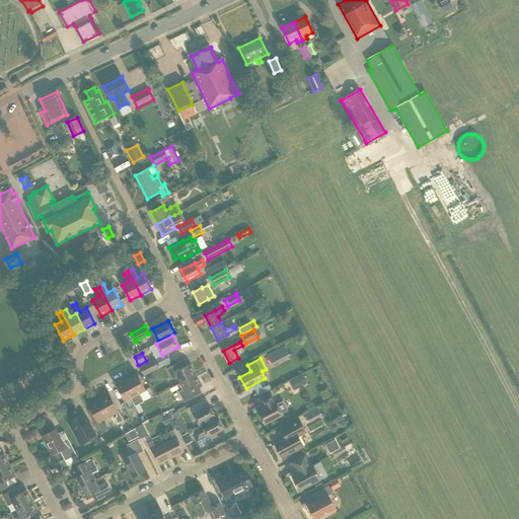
[(176,376),(180,383),(196,374),(191,363),(188,365),(186,359),(167,368),(172,379),(176,376)]
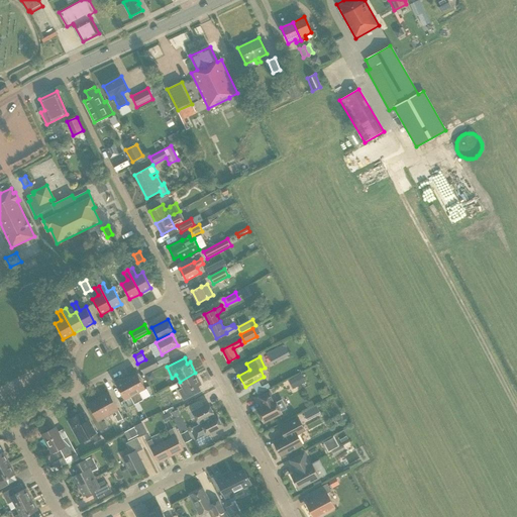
[(143,374),(159,367),(154,358),(139,366),(143,374)]
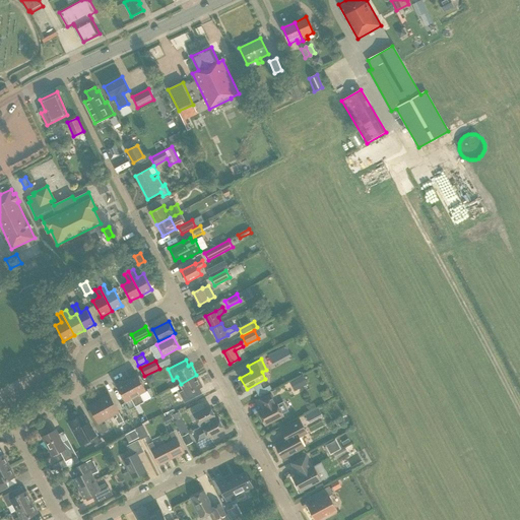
[(127,381),(140,404),(144,402),(140,394),(146,391),(137,375),(127,381)]
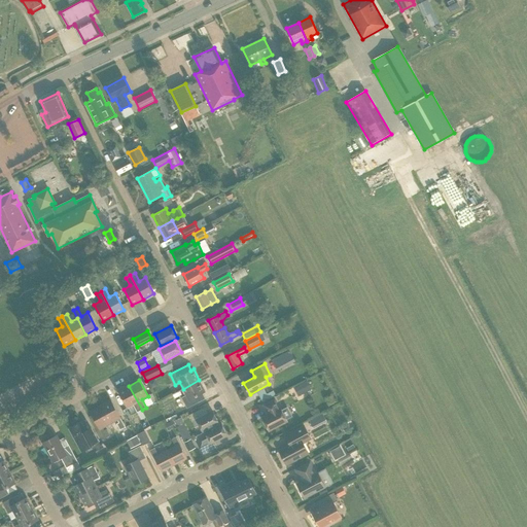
[(199,380),(183,389),(186,395),(181,397),(187,408),(206,398),(203,393),(205,391),(199,380)]
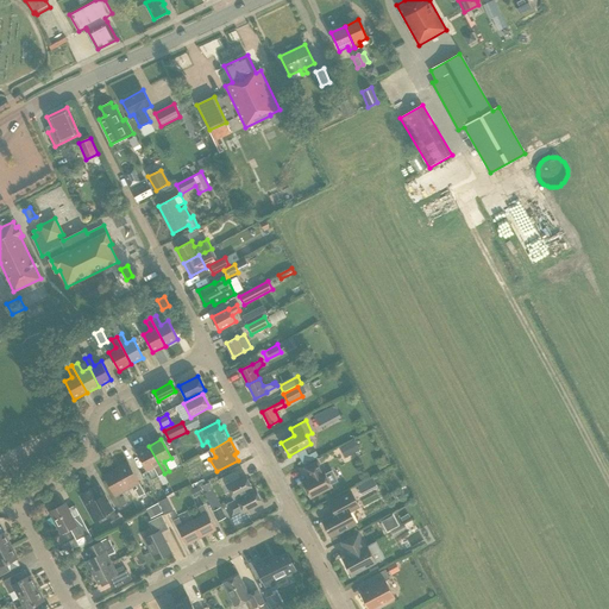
[(164,473),(149,446),(137,452),(146,471),(154,468),(158,476),(164,473)]
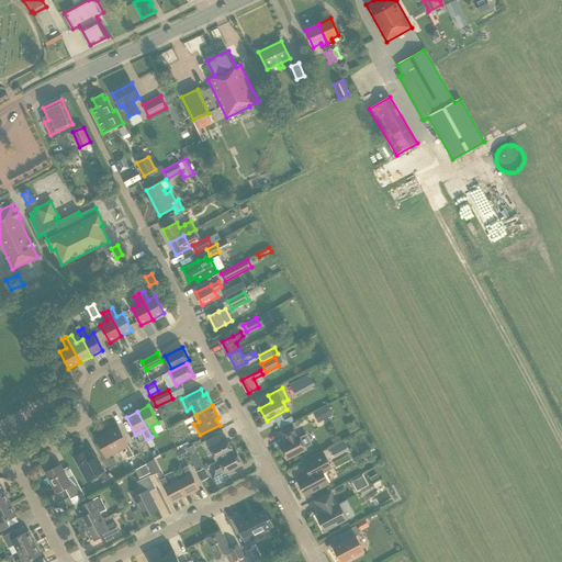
[(107,433),(117,452),(125,448),(126,450),(124,451),(128,458),(134,456),(130,447),(119,426),(107,433)]
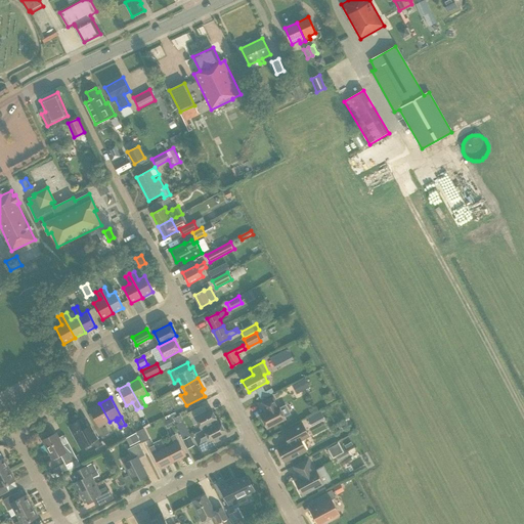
[(267,412),(260,416),(267,429),(286,419),(285,417),(291,415),(287,406),(281,409),(279,405),(278,406),(273,397),(262,403),(267,412)]
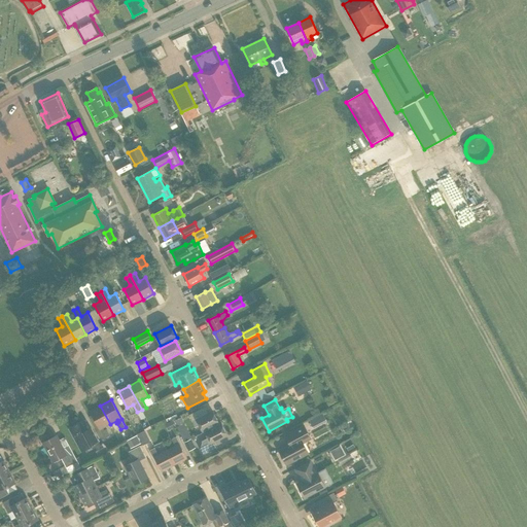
[(110,424),(100,406),(90,411),(100,429),(104,438),(110,435),(106,429),(104,430),(103,428),(110,424)]
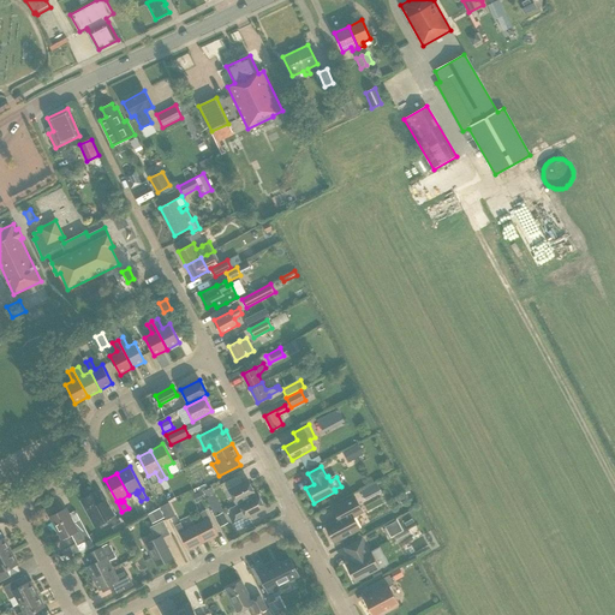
[(237,503),(256,494),(249,479),(230,489),(237,503)]
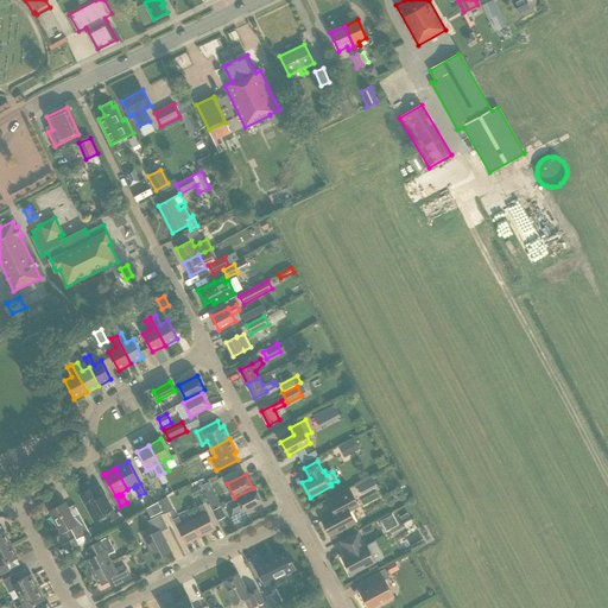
[(94,487),(80,494),(93,519),(107,512),(108,513),(114,511),(107,498),(101,501),(94,487)]
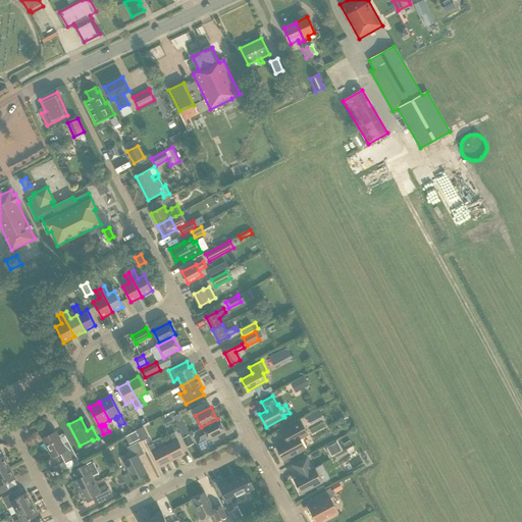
[(212,438),(225,431),(219,419),(203,427),(209,438),(198,445),(202,451),(215,444),(212,438)]
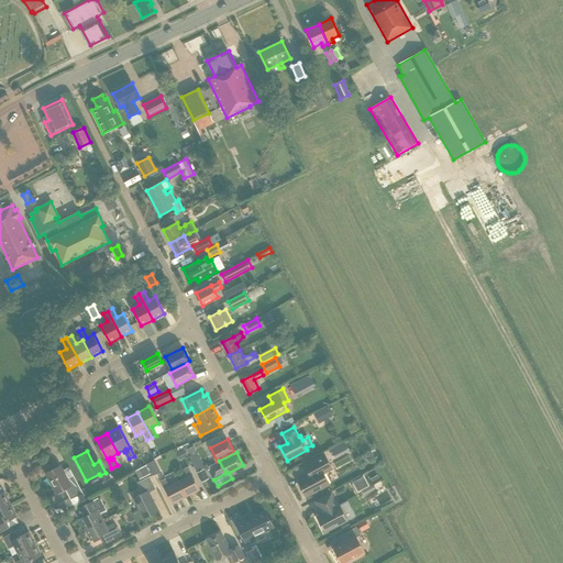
[(332,468),(324,454),(305,465),(309,473),(309,475),(298,481),(306,496),(330,484),(323,473),(332,468)]
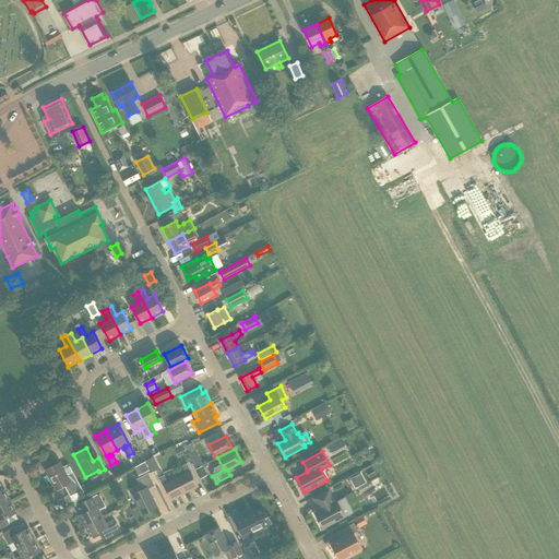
[(159,468),(153,456),(145,461),(152,473),(159,468)]
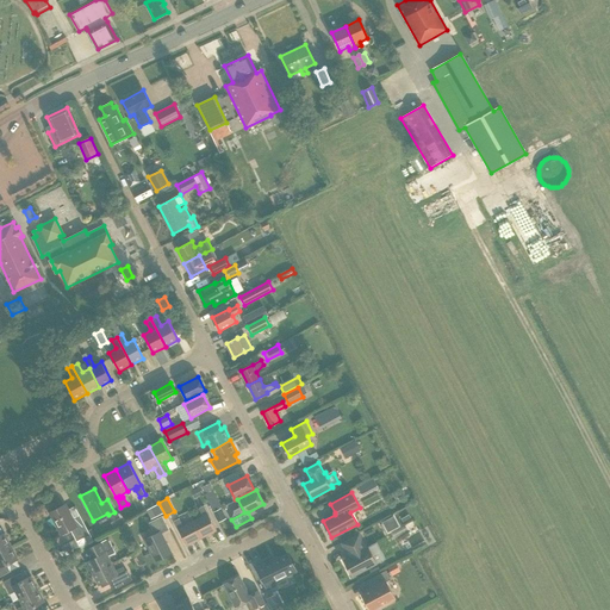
[(70,529),(76,541),(89,534),(75,506),(68,510),(64,504),(50,512),(62,534),(70,529)]
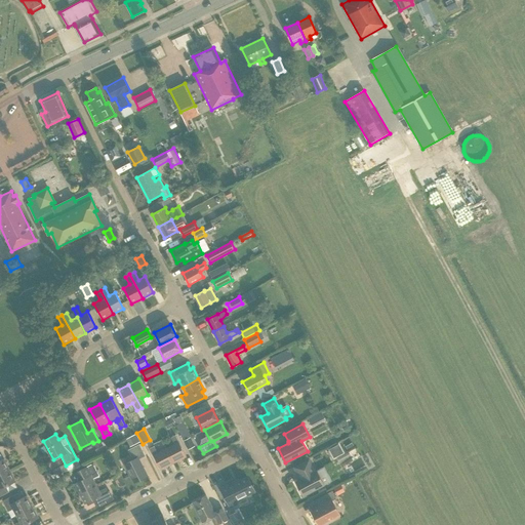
[(166,448),(173,462),(187,456),(175,435),(171,437),(174,444),(166,448)]
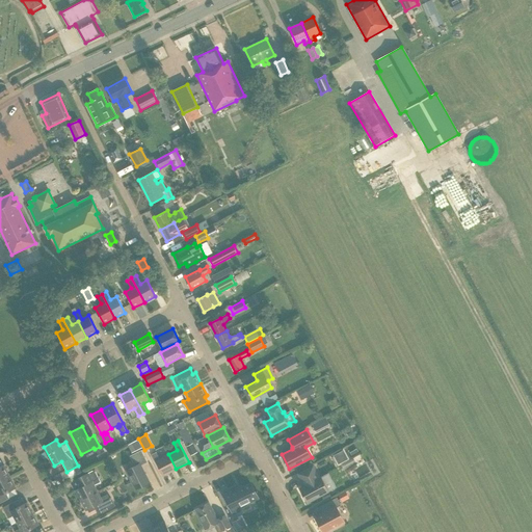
[(136,489),(150,482),(140,466),(148,462),(141,450),(130,456),(135,466),(127,471),(136,489)]
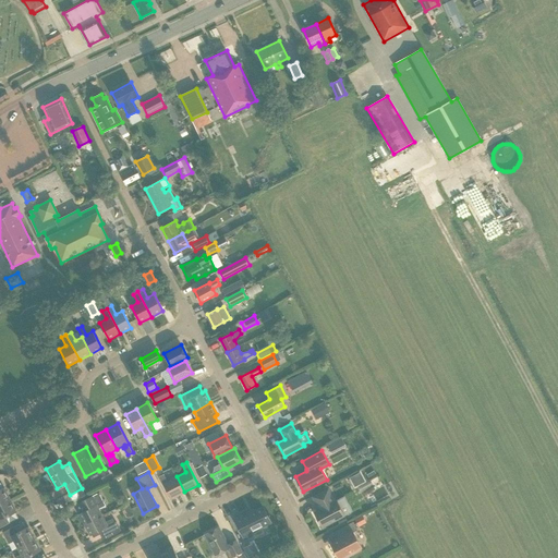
[(360,473),(352,477),(355,485),(363,481),(360,473)]
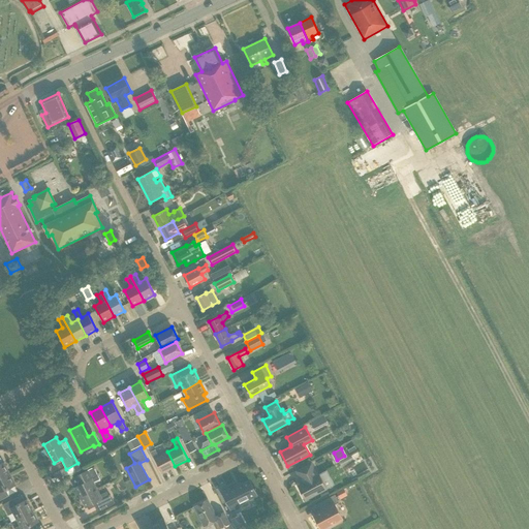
[(175,466),(167,452),(158,457),(155,449),(151,452),(161,473),(175,466)]
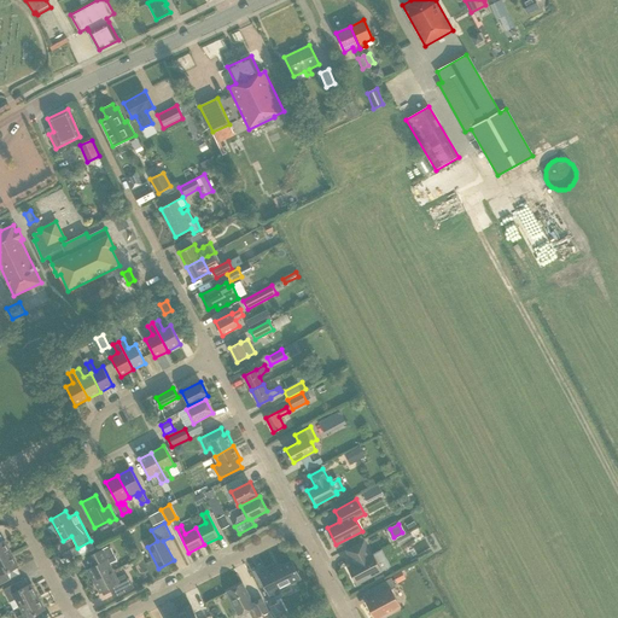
[(0,559),(12,553),(5,540),(0,542),(0,559)]
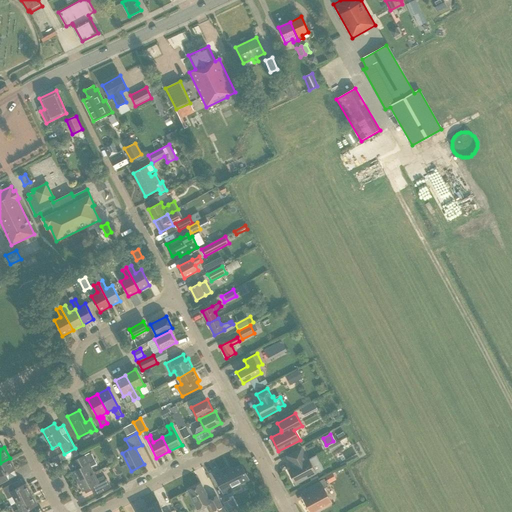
[(294,468),(288,470),(295,483),(316,472),(309,459),(307,460),(301,449),(288,456),(294,468)]
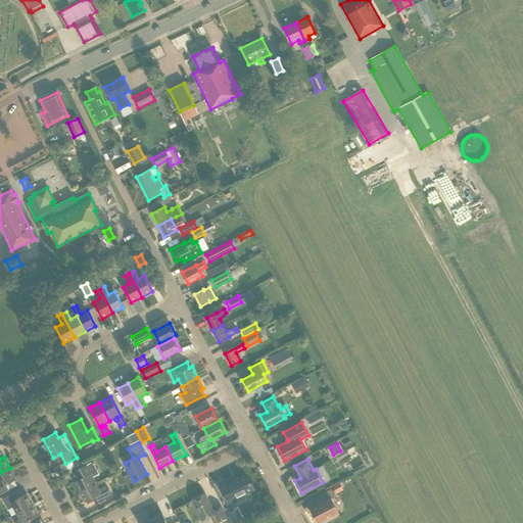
[(75,481),(80,491),(96,483),(93,477),(99,474),(93,462),(80,468),(84,476),(75,481)]
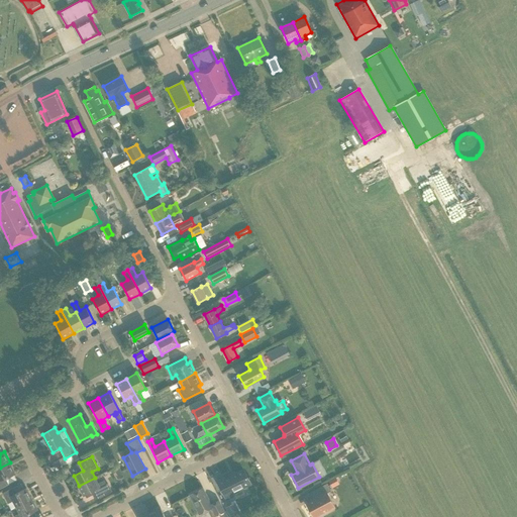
[(15,474),(10,462),(0,468),(0,488),(9,484),(6,479),(15,474)]
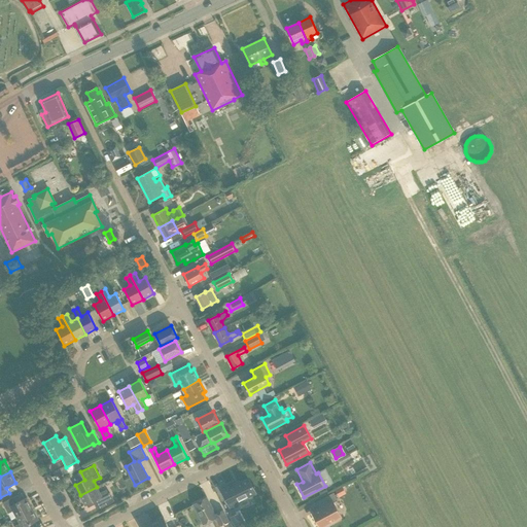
[(256,493),(248,479),(235,486),(234,484),(221,490),(232,510),(238,506),(237,503),(256,493)]
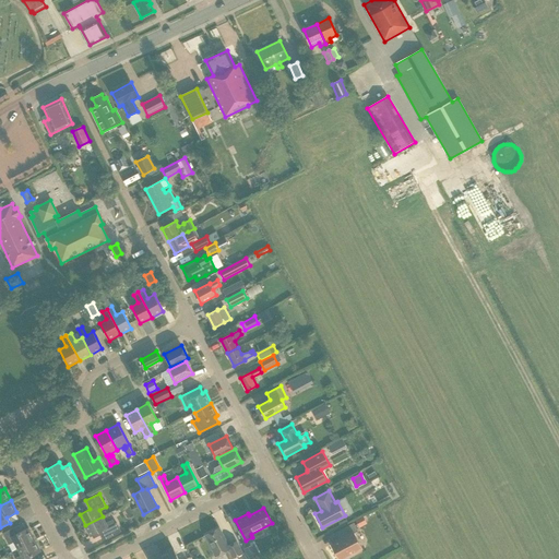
[(106,523),(103,518),(103,516),(85,525),(91,536),(92,535),(93,537),(99,534),(98,532),(102,531),(107,539),(121,532),(117,523),(115,523),(113,519),(106,523)]
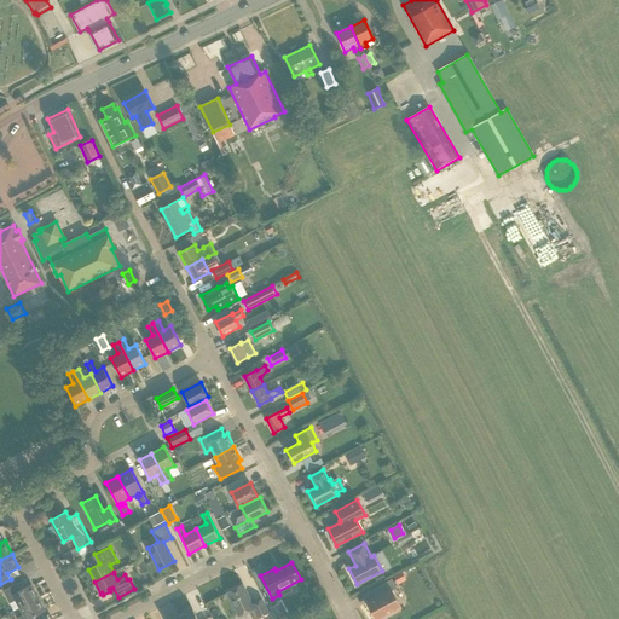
[(375,618),(377,618),(401,607),(392,590),(397,588),(392,578),(369,591),(374,600),(366,602),(375,618)]
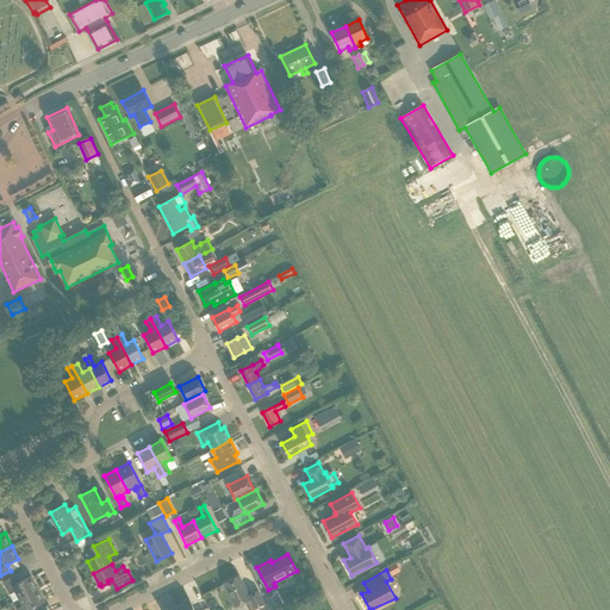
[(14,592),(18,598),(38,589),(31,576),(29,577),(25,571),(4,582),(10,595),(14,592)]
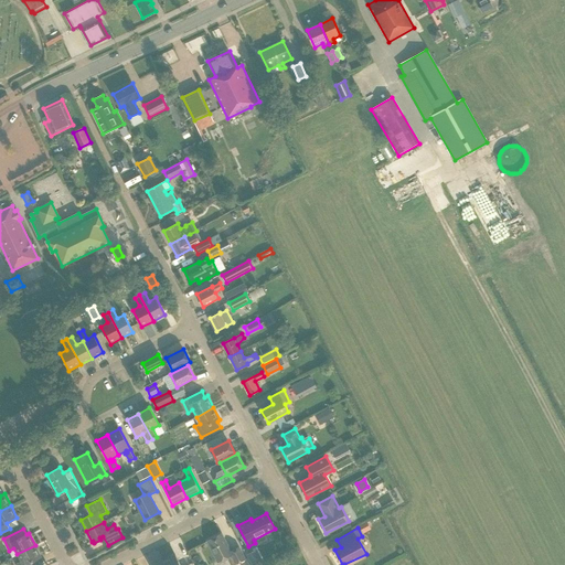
[(231,552),(222,534),(208,541),(219,562),(227,557),(231,564),(233,564),(245,560),(238,547),(231,552)]
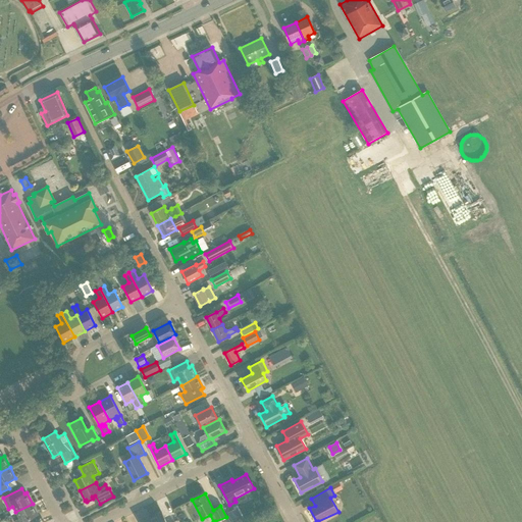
[(38,515),(33,504),(15,512),(19,519),(15,521),(30,521),(29,520),(38,515)]
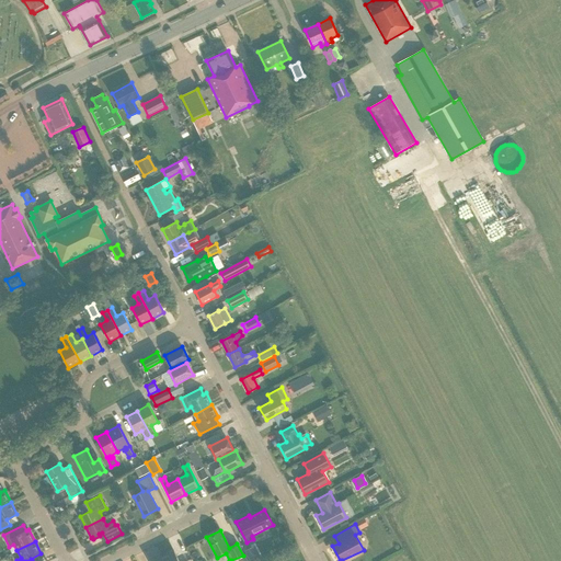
[(255,560),(249,546),(243,549),(248,560),(255,560)]
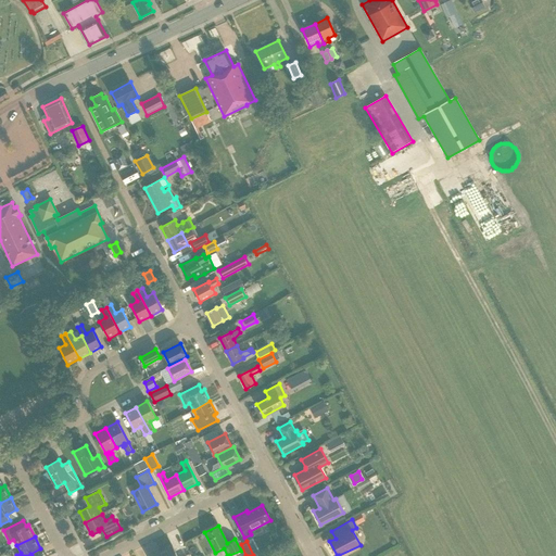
[(161,552),(163,555),(177,555),(173,545),(161,552)]
